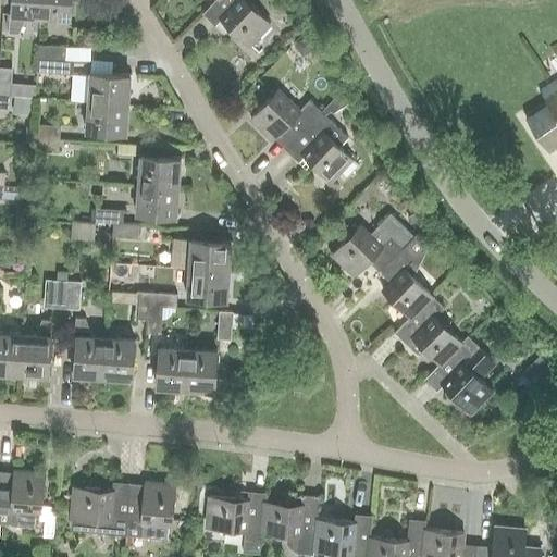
[(40,17),(41,0),(12,0),(12,13),(10,13),(8,33),(17,34),(26,16),(40,17)]
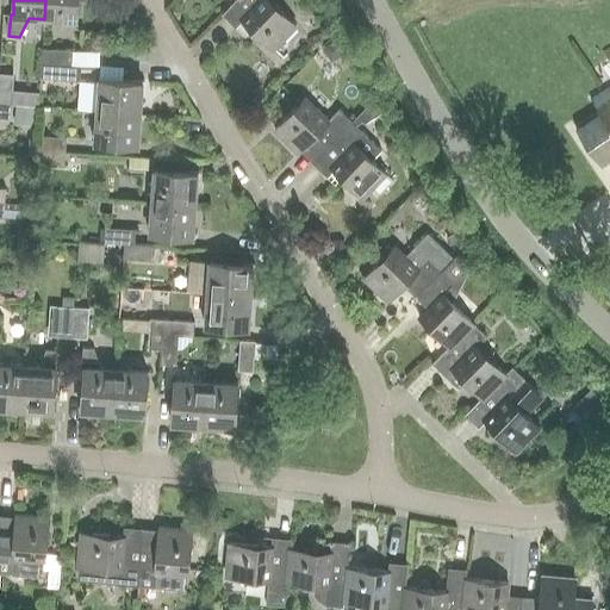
[(45,0),(44,19),(76,22),(78,0),(45,0)]
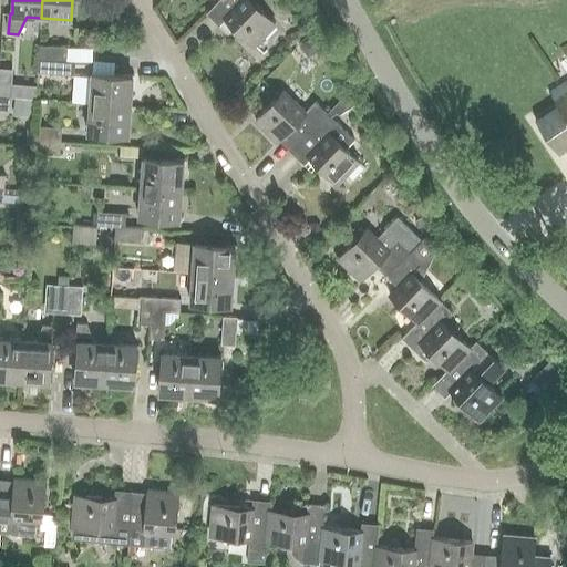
[(217,0),(204,14),(205,16),(207,13),(218,24),(225,19),(253,47),(274,24),(248,0),(217,0)]
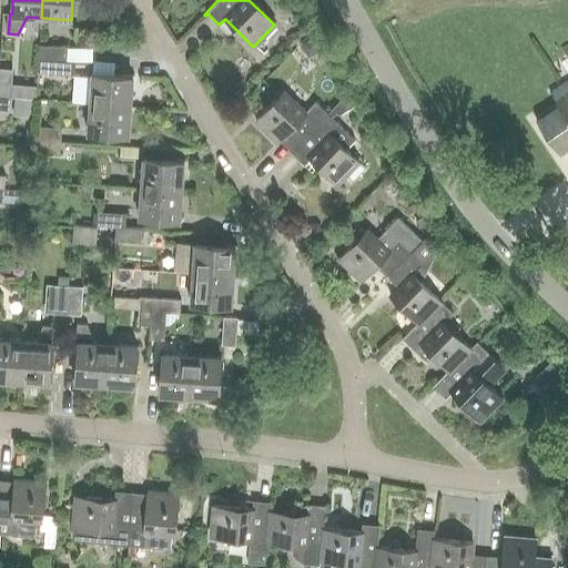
[(38,59),(66,61),(67,49),(39,47),(38,59)]
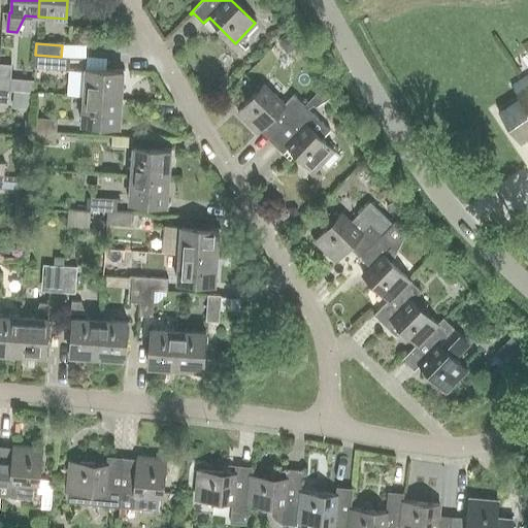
[(70,58),(61,57),(35,55),(34,68),(69,71),(70,58)]
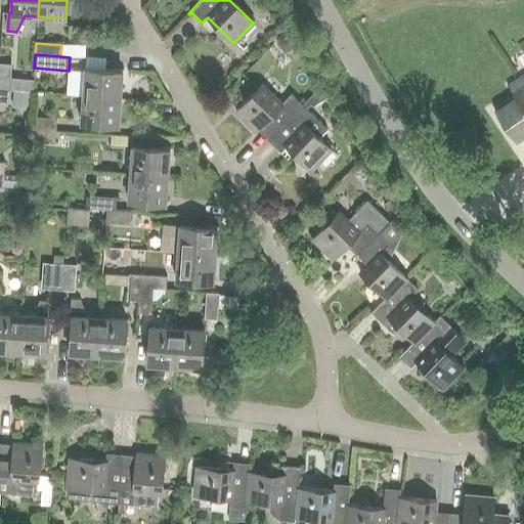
[(0,89),(9,91),(9,89),(10,78),(11,66),(0,63),(0,89)]
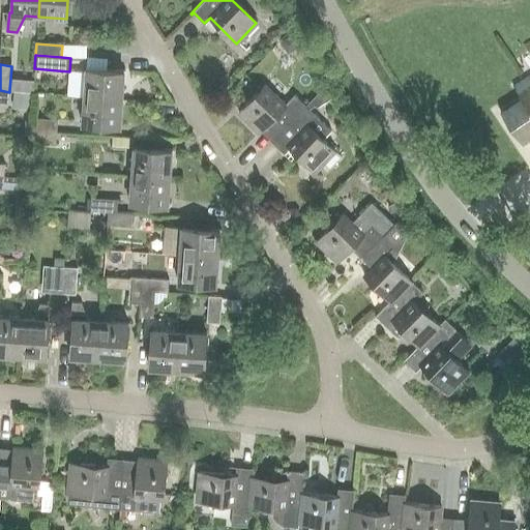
[(82,97),(120,100),(122,72),(84,69),(82,97)]
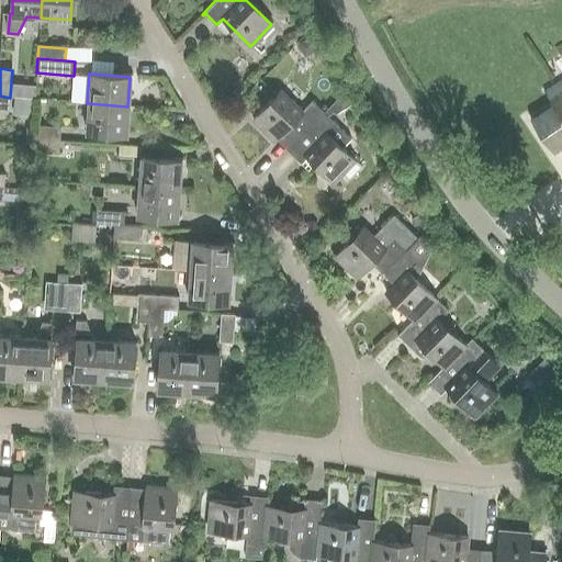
[(561,88),(557,80),(542,90),(551,104),(529,119),(534,125),(549,147),(561,138),(561,88)]
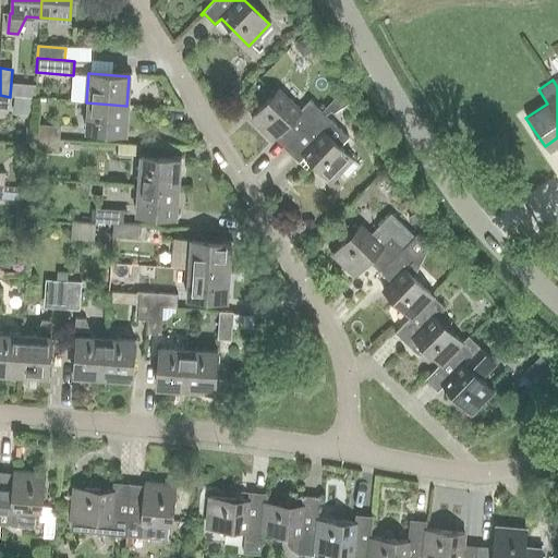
[(338,112),(352,97),(342,88),(329,105),(338,112)]
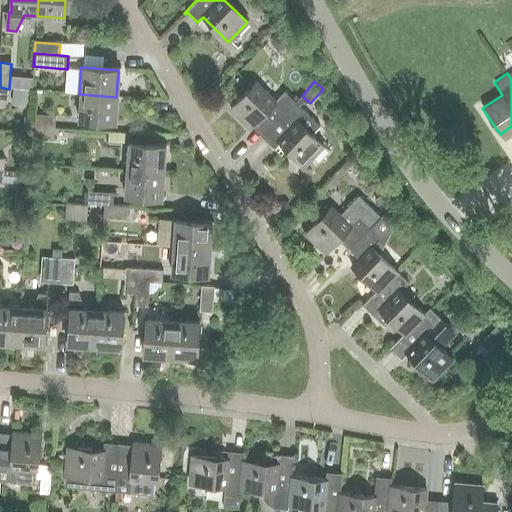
[(261,135),(294,101),(284,91),(274,101),(254,82),(229,108),(249,128),(251,126),(261,135)]
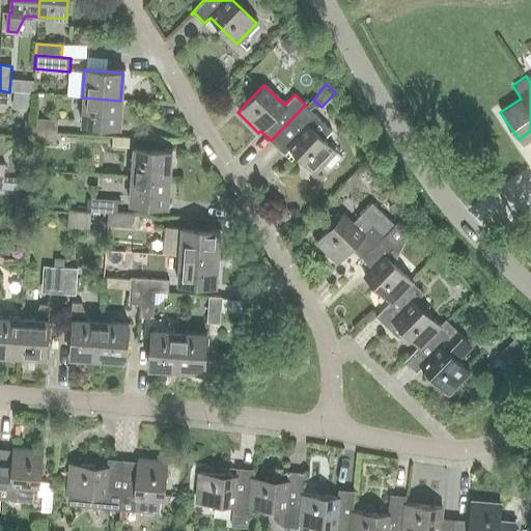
[(9,92),(0,90),(0,104),(8,105),(9,92)]
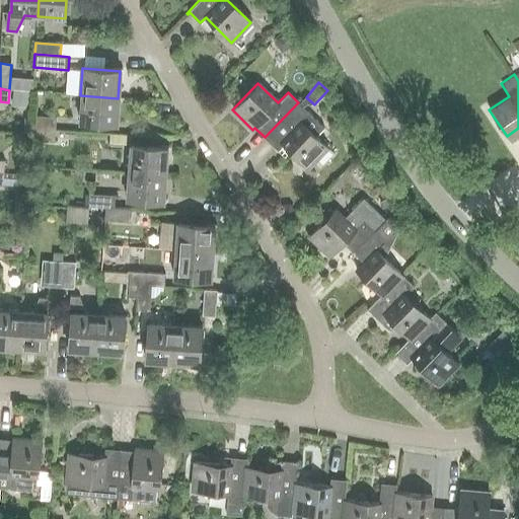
[(116,126),(118,98),(80,95),(78,123),(116,126)]
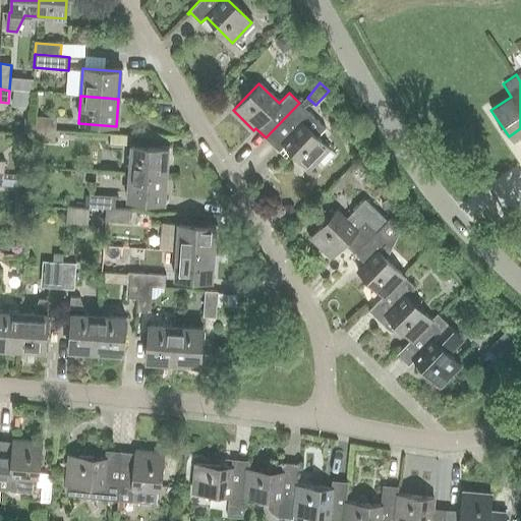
[(299,103),(266,137),(277,149),(282,143),(308,168),(328,147),(316,135),(324,126),(299,103)]
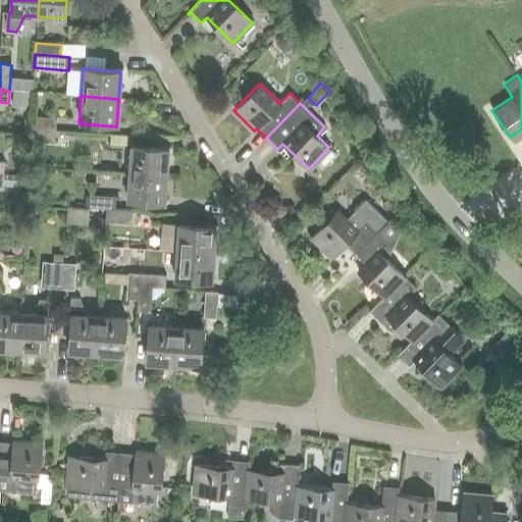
[(30,128),(55,131),(56,118),(31,117),(30,128)]
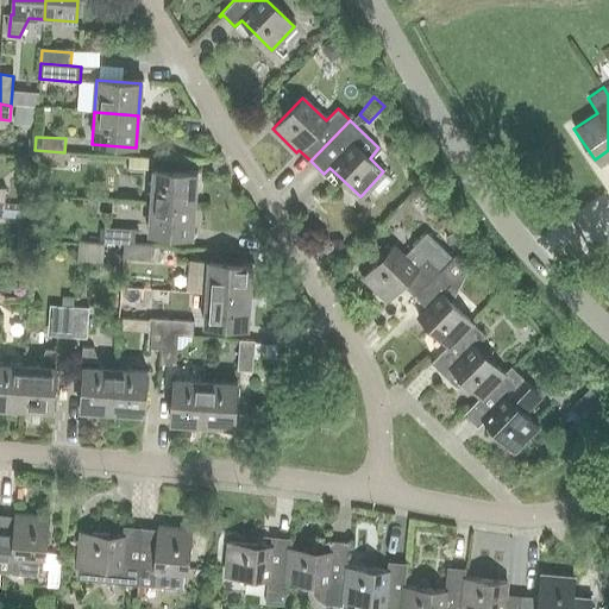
[(63,168),(64,152),(35,150),(33,165),(63,168)]
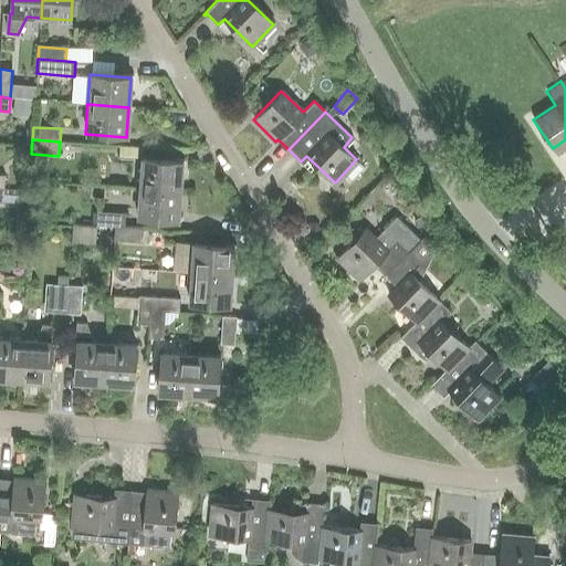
[(138,188),(179,191),(181,163),(140,159),(138,188)]
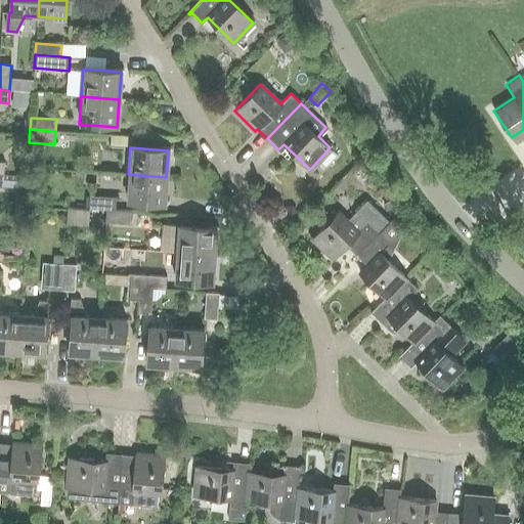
[(165,204),(166,177),(128,174),(127,202),(165,204)]
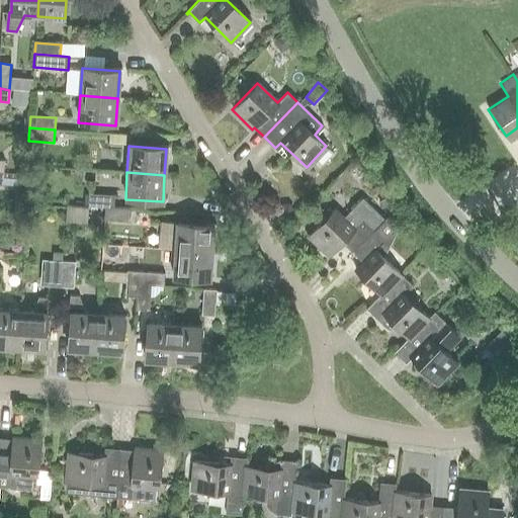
[(102,209),(112,208),(113,197),(87,195),(86,207),(102,209)]
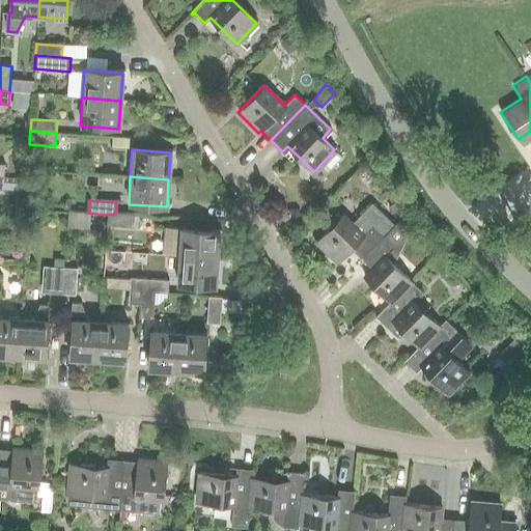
[(361,257),(383,234),(382,234),(392,223),(370,202),(352,221),(343,213),(315,241),(336,260),(351,246),(361,257)]
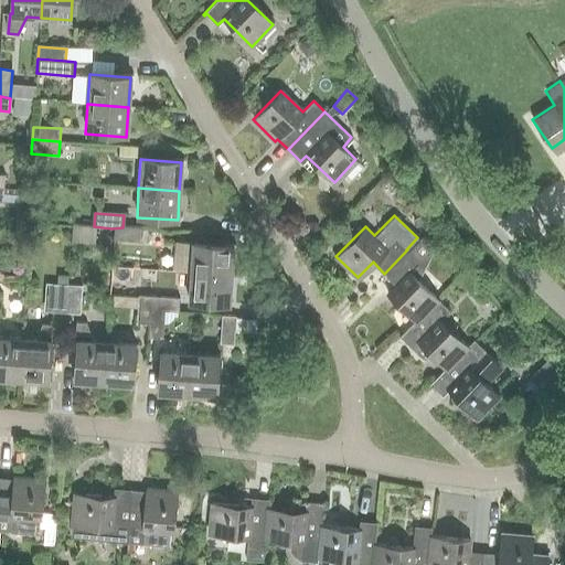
[(96,227),(72,225),(71,242),(94,244),(96,227)]
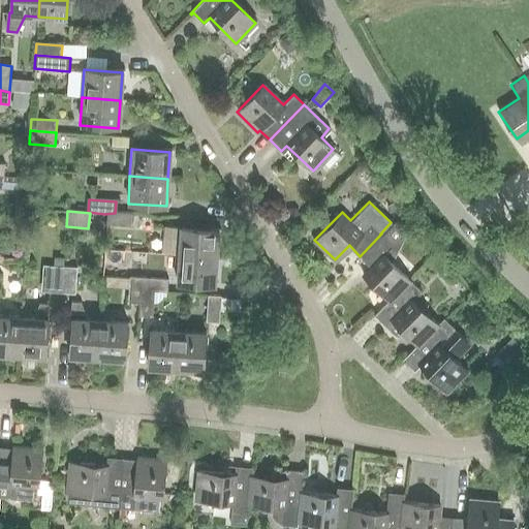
[(115,213),(104,214),(103,226),(131,228),(132,214),(115,213)]
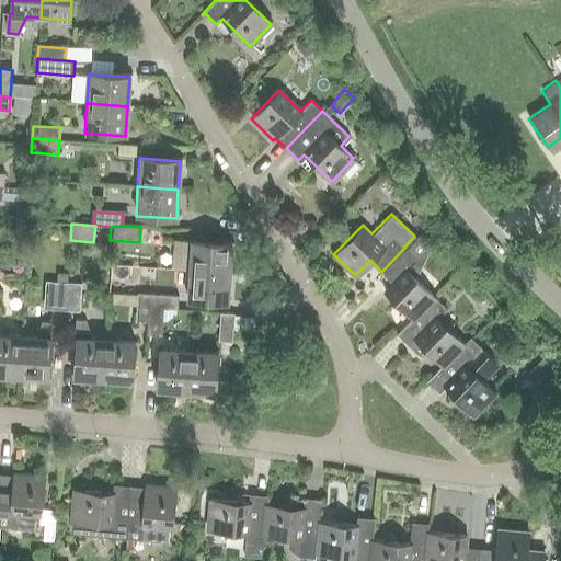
[(189,271),(229,274),(231,245),(191,243),(189,271)]
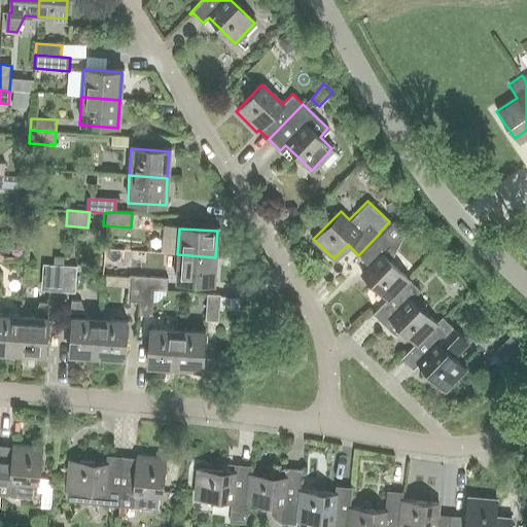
[(387,300),(409,278),(382,252),(390,244),(380,233),(358,255),(369,266),(360,274),(387,300)]
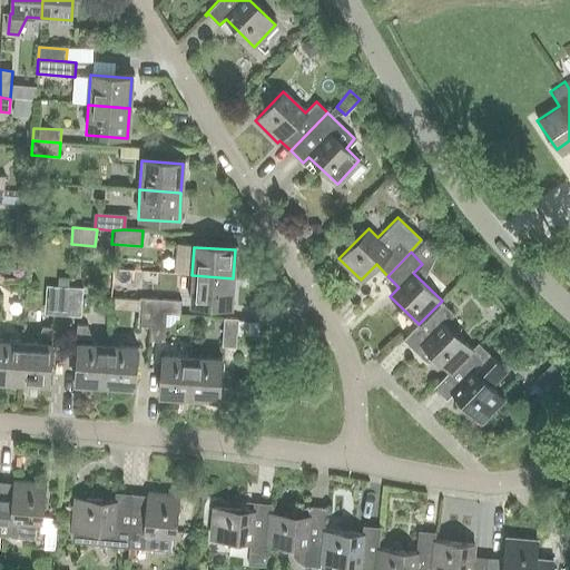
[(233,278),(192,275),(190,305),(216,307),(215,318),(227,318),(227,307),(231,308),(233,278)]
